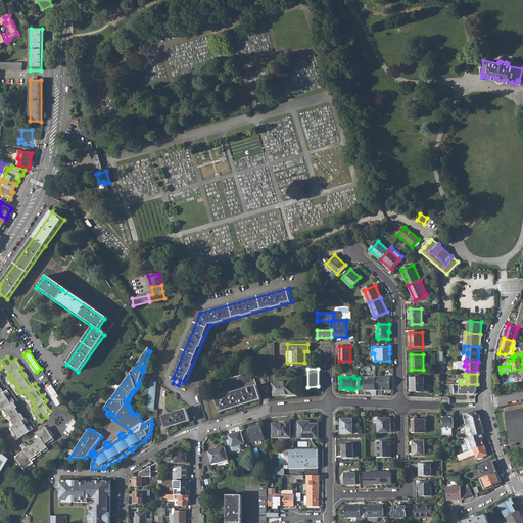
[(376,379),(376,390),(382,390),(382,389),(385,389),(385,390),(389,389),(389,384),(390,384),(390,376),(376,377),(376,379)]
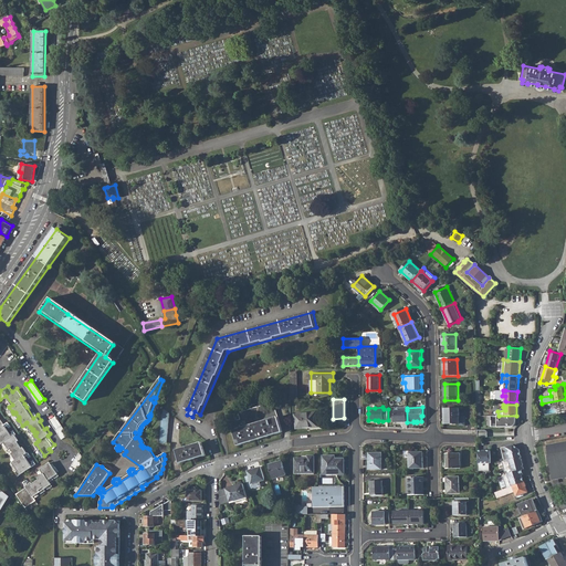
[(444,408),(444,413),(447,413),(447,423),(460,423),(459,408),(444,408)]
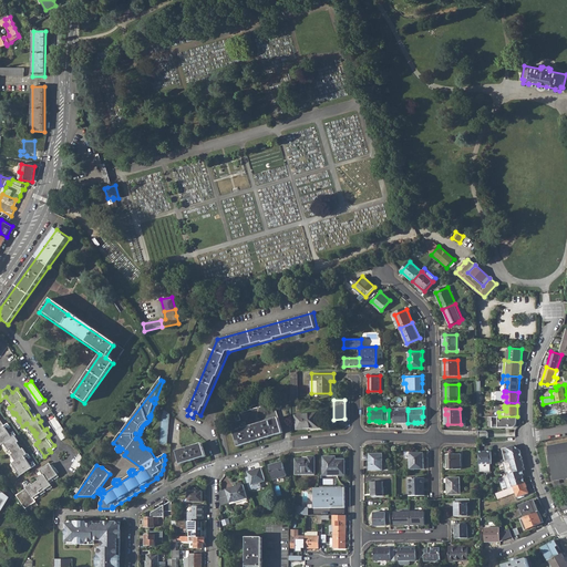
[(161,444),(167,444),(171,414),(166,411),(164,416),(161,444)]
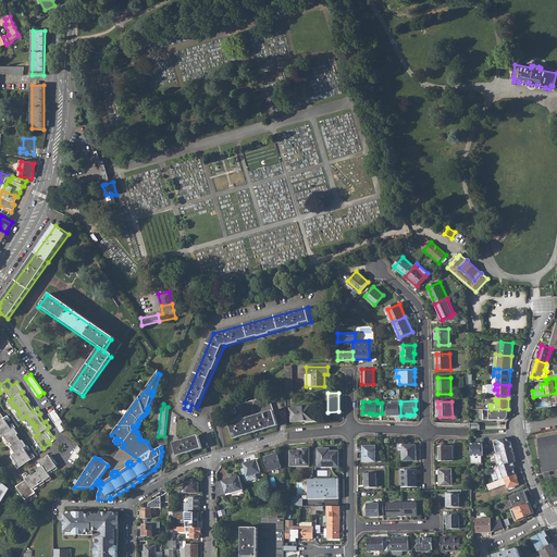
[(400,416),(400,404),(388,404),(388,416),(400,416)]
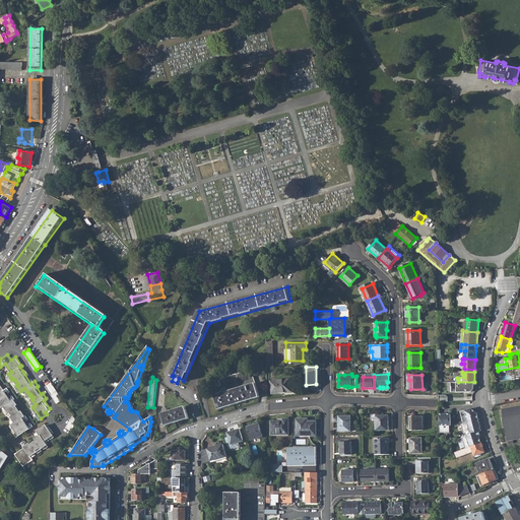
[(270,381),(271,394),(291,392),(289,379),(270,381)]
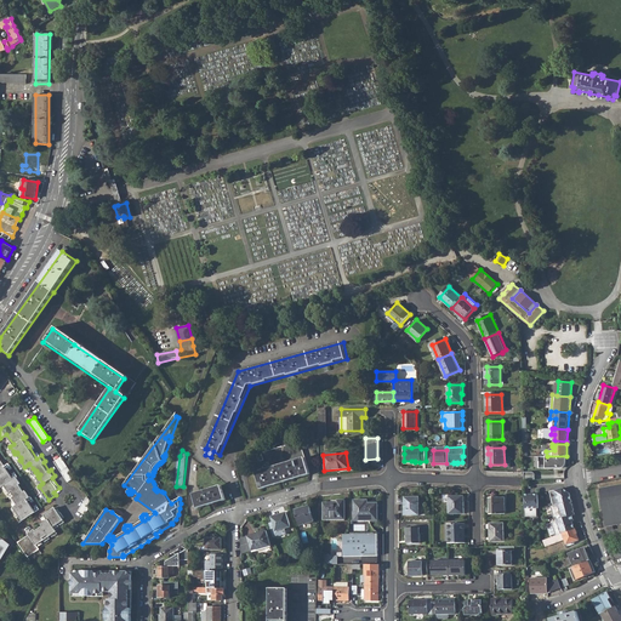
[(15,478),(0,455),(0,483),(1,485),(4,484),(5,483),(9,488),(11,491),(12,489),(16,494),(13,495),(16,497),(20,502),(17,503),(15,506),(18,511),(21,513),(24,519),(36,511),(28,497),(32,495),(27,489),(26,490),(20,482),(22,480),(17,474),(15,478)]
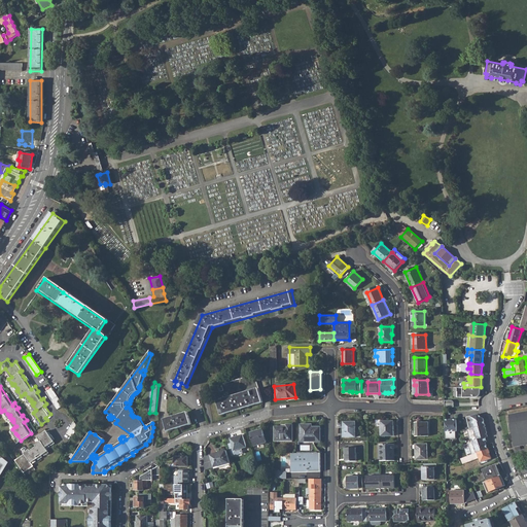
[(47,391),(59,409),(64,405),(53,387),(47,391)]
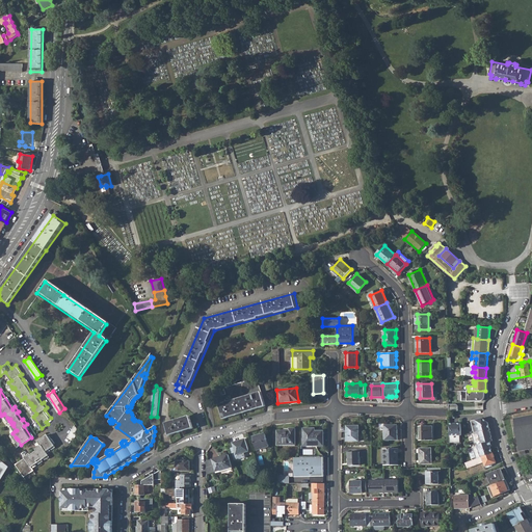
[(468,395),(468,401),(480,401),(482,401),(485,398),(485,391),(469,391),(466,391),(464,395),(468,395)]
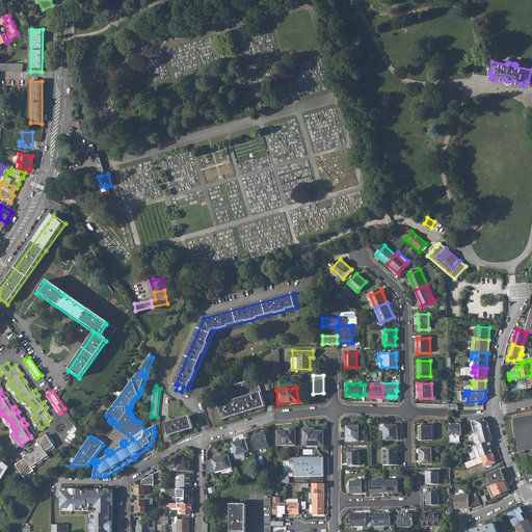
[(215,404),(219,419),(264,406),(260,392),(215,404)]
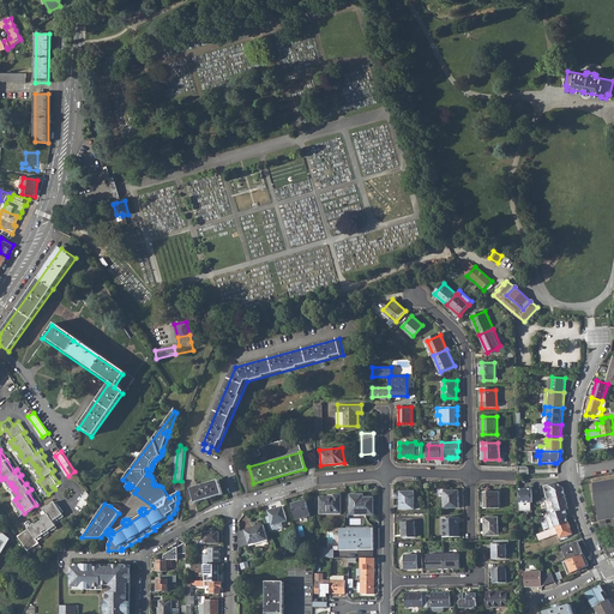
[(156,464),(157,462),(162,455),(161,456),(160,457),(158,457),(158,458),(157,458),(156,459),(155,461),(154,462),(154,463),(152,464),(152,465),(152,467),(151,467),(151,468),(151,469),(151,470),(156,464)]
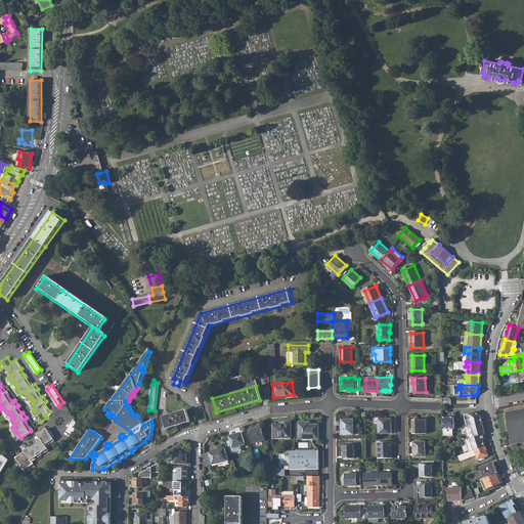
[(523,441),(523,408),(507,411),(513,444),(523,441)]
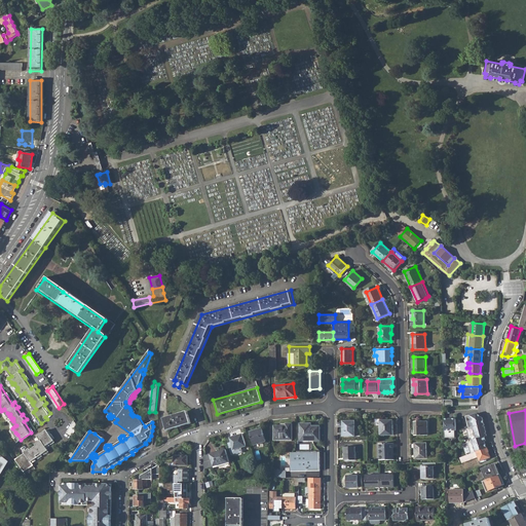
[(163,418),(167,430),(191,423),(187,411),(163,418)]
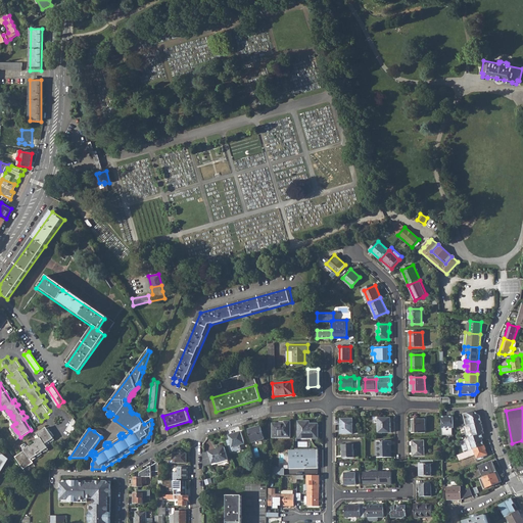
[(480,415),(474,411),(463,414),(466,426),(464,426),(467,435),(468,435),(469,439),(465,440),(468,450),(484,445),(481,434),(480,430),(484,429),(480,415)]
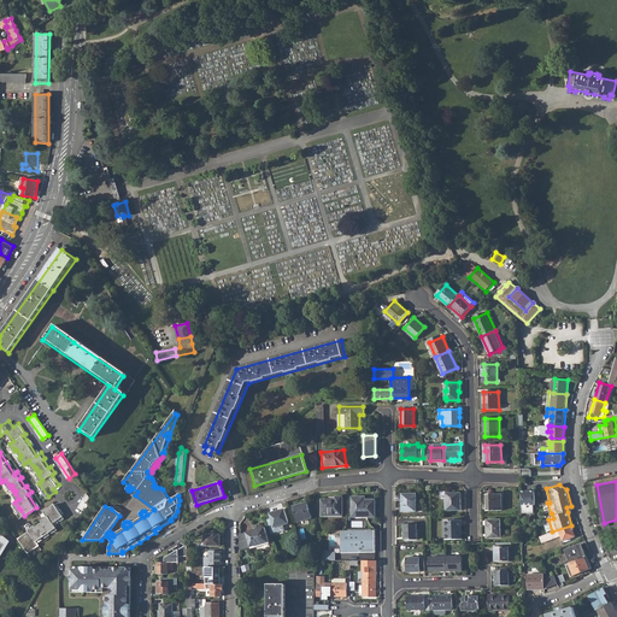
[(535,491),(521,491),(522,513),(534,513),(534,504),(535,504),(535,491)]
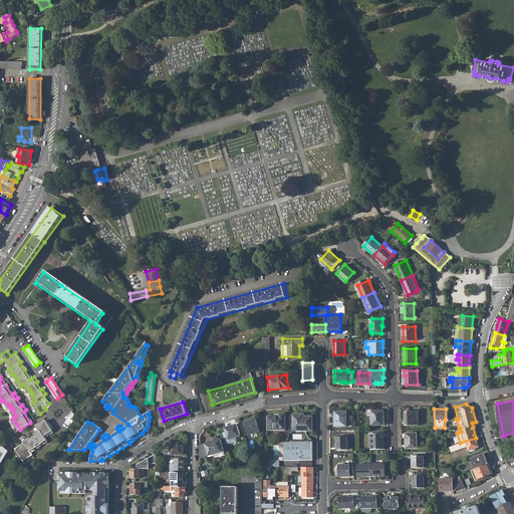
[(72,426),(77,417),(73,411),(66,423),(72,426)]
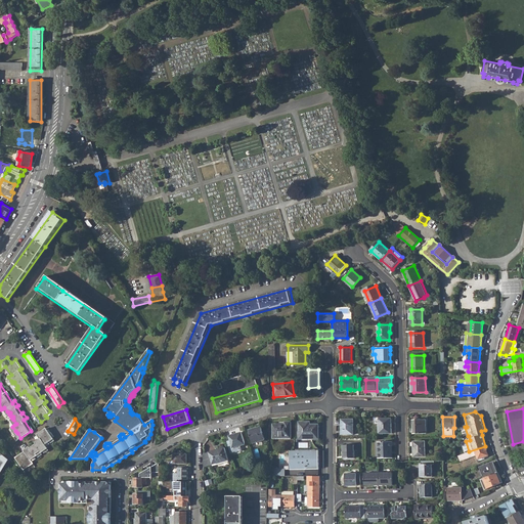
[(413,420),(413,433),(426,433),(426,419),(413,420)]
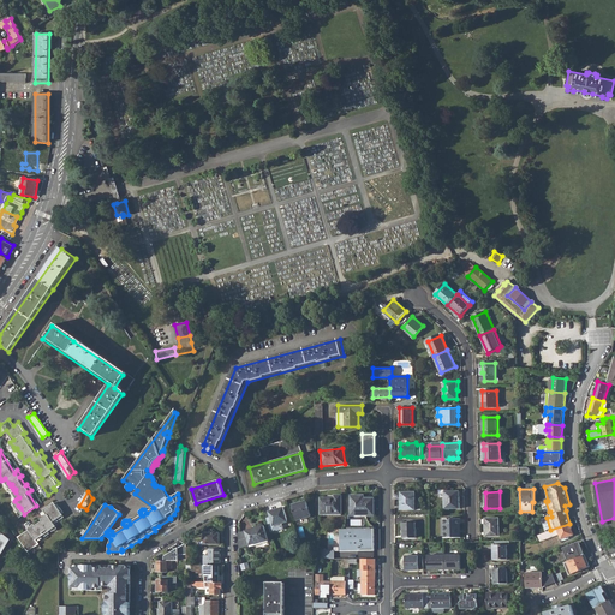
[(399,493),(399,501),(401,501),(401,511),(413,511),(413,493),(399,493)]
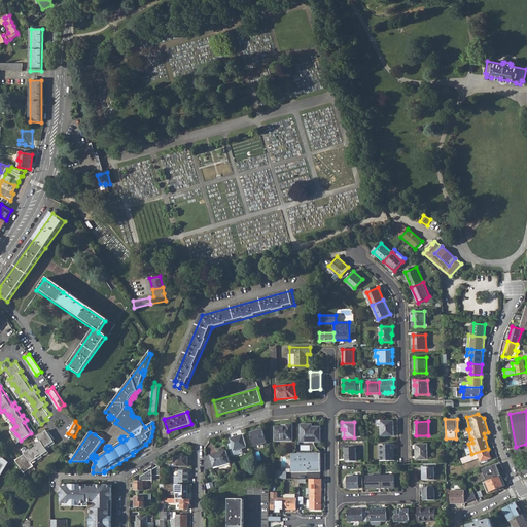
[(381,422),(382,436),(394,436),(394,422),(381,422)]
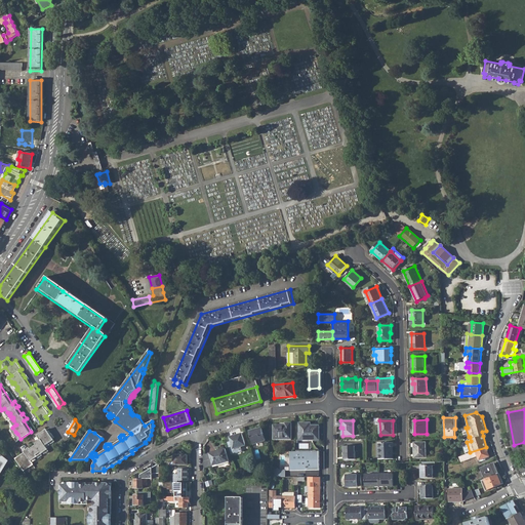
[(299,422),(298,440),(317,440),(317,427),(308,427),(308,422),(299,422)]
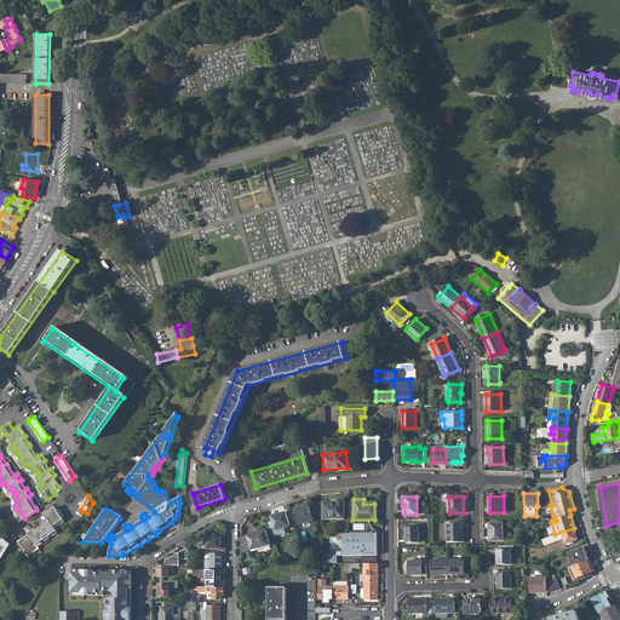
[(323,503),(323,520),(344,518),(344,500),(337,500),(337,503),(323,503)]
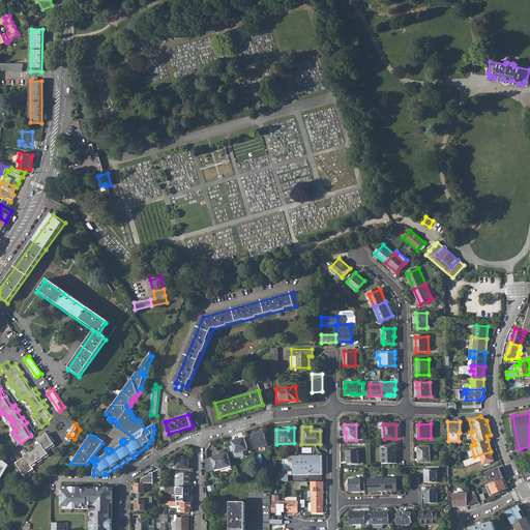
[(252,435),(256,449),(268,445),(264,431),(252,435)]
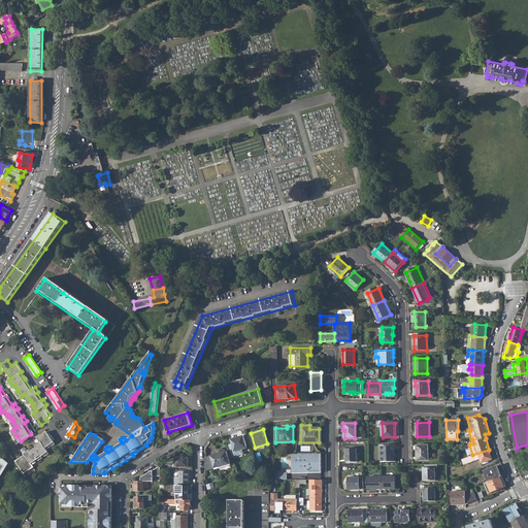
[(42,455),(44,453),(50,450),(48,449),(47,447),(51,444),(52,443),(56,440),(48,430),(39,436),(42,440),(37,443),(38,444),(31,450),(31,449),(25,452),(26,453),(17,460),(25,471),(34,465),(33,463),(32,462),(36,459),(39,457),(38,456),(41,453),(42,455)]
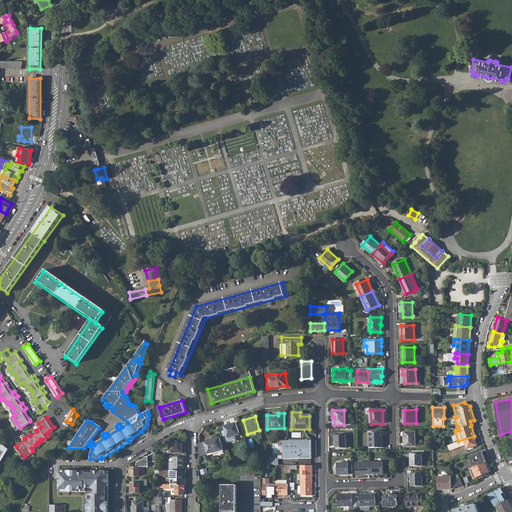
[(224,426),(227,438),(240,434),(236,422),(224,426)]
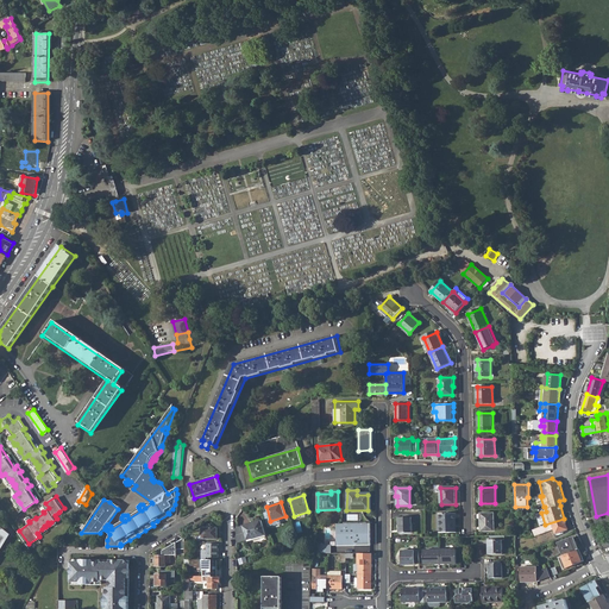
[(440,514),(440,531),(456,531),(456,513),(440,514)]
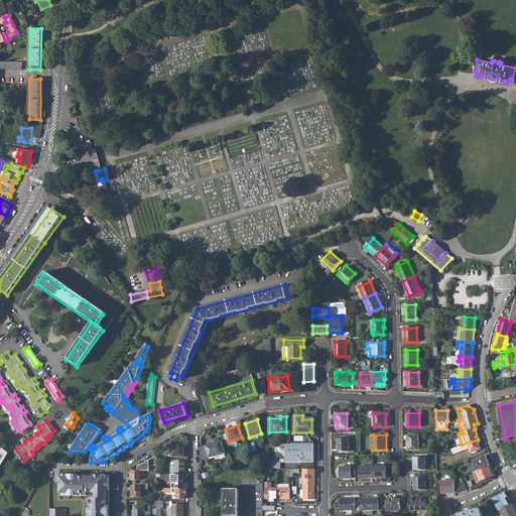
[(408,434),(408,448),(419,448),(418,434),(408,434)]
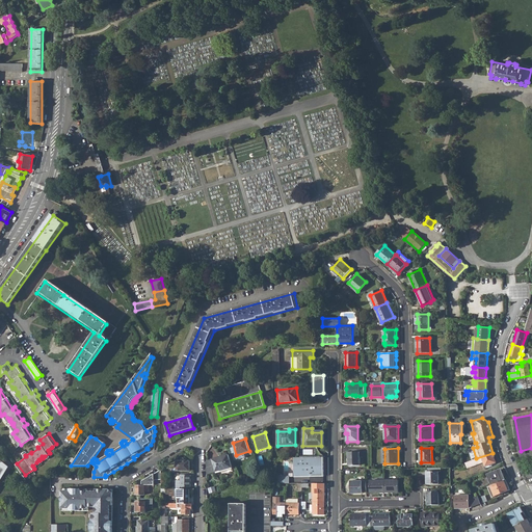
[(348,452),(349,466),(360,466),(360,452),(348,452)]
